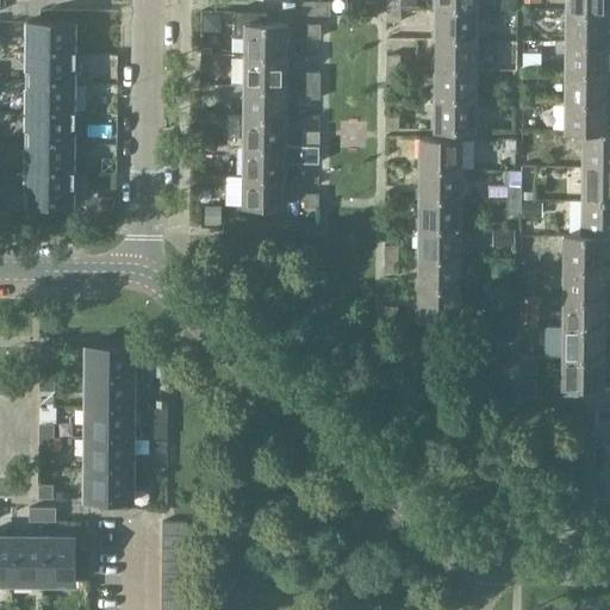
[(315,14),(315,0),(303,0),(302,14),(315,14)]
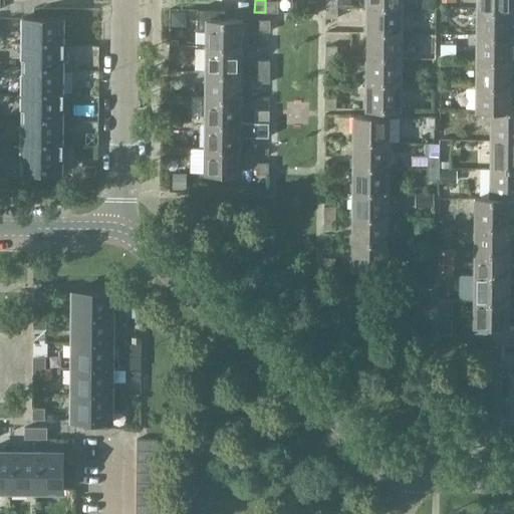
[(265,12),(277,12),(277,1),(265,0),(265,12)]
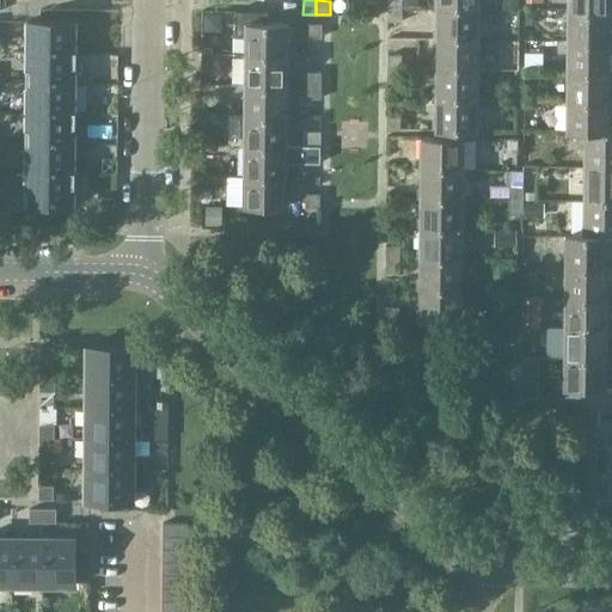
[(378,16),(378,1),(365,1),(365,16),(378,16)]
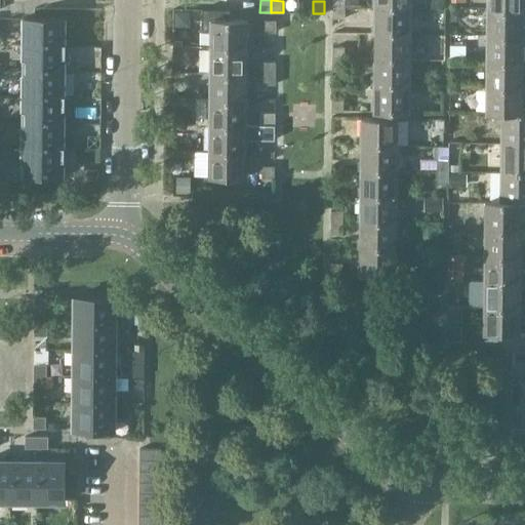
[(344,18),(344,6),(332,6),(332,18),(344,18)]
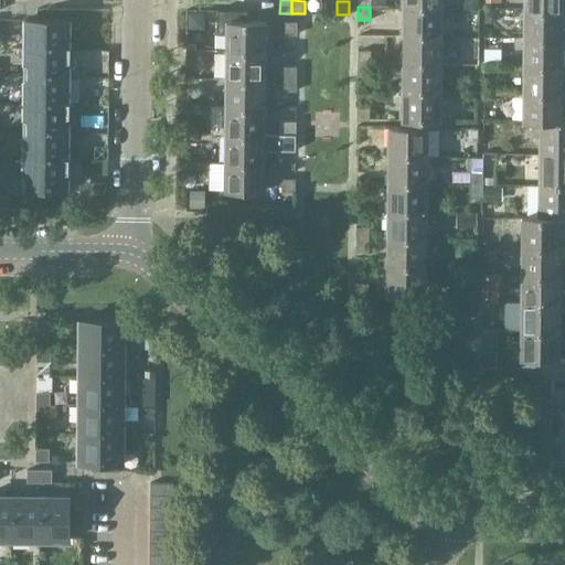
[(440,35),(441,8),(401,7),(401,35),(440,35)]
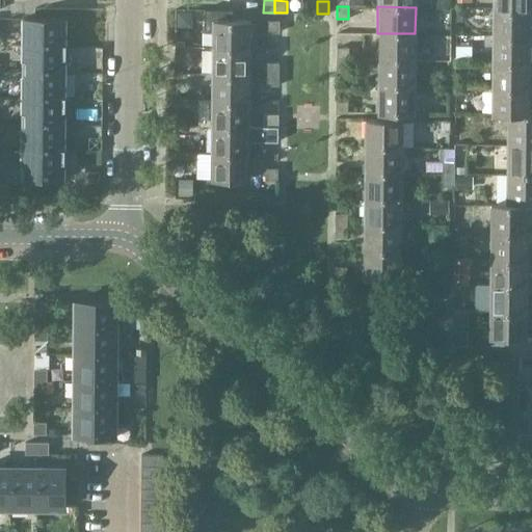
[(529,34),(530,8),(493,8),(491,34),(529,34)]
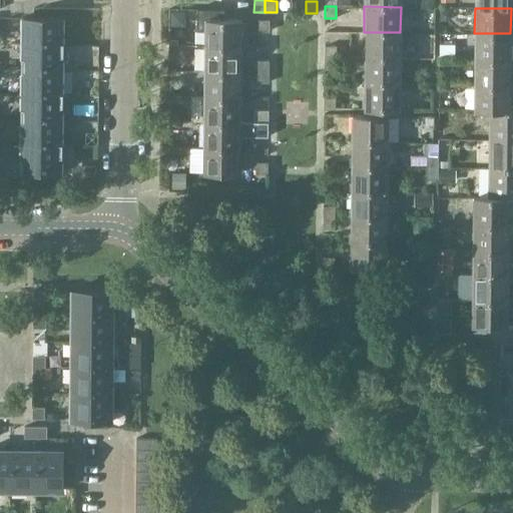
[(196,9),(196,29),(204,29),(204,45),(239,45),(240,21),(240,19),(222,19),(222,9),(196,9)]
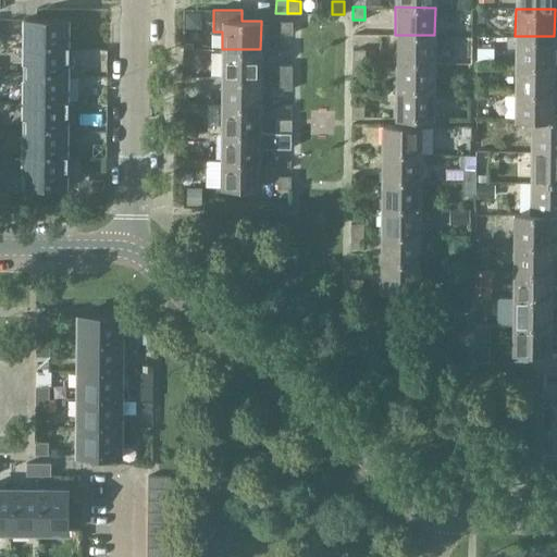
[(65,19),(37,19),(26,19),(26,47),(65,48),(65,19)]
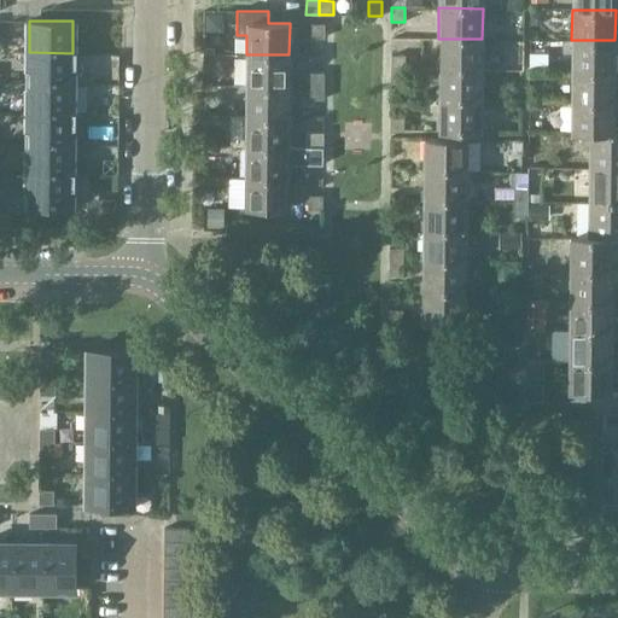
[(309,38),(324,38),(324,24),(310,23),(309,38)]
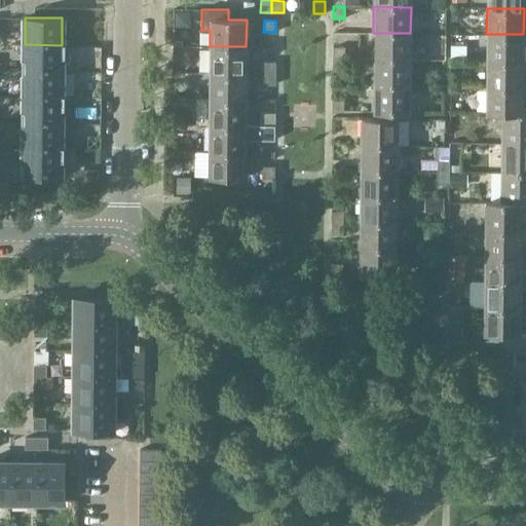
[(0,32),(14,33),(15,22),(0,21),(0,32)]
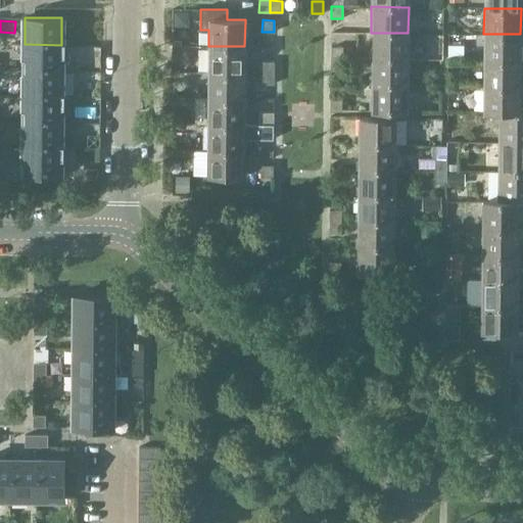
[(408,59),(408,33),(371,33),(371,58),(408,59)]
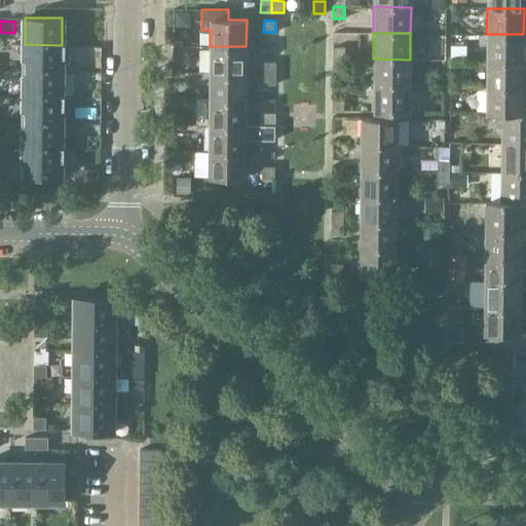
[(486,60),(523,60),(523,34),(486,34),(486,60)]
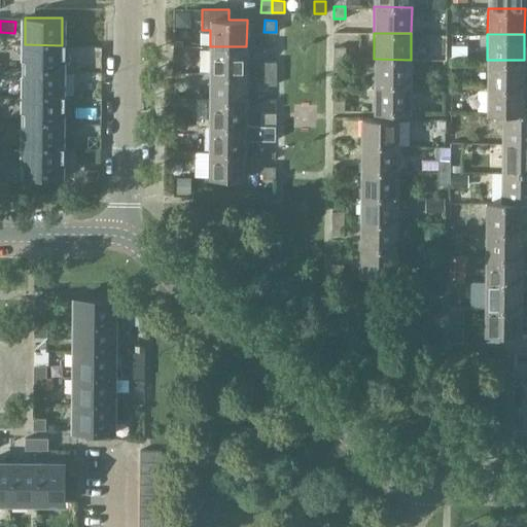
[(62,71),(62,45),(25,44),(25,70),(62,71)]
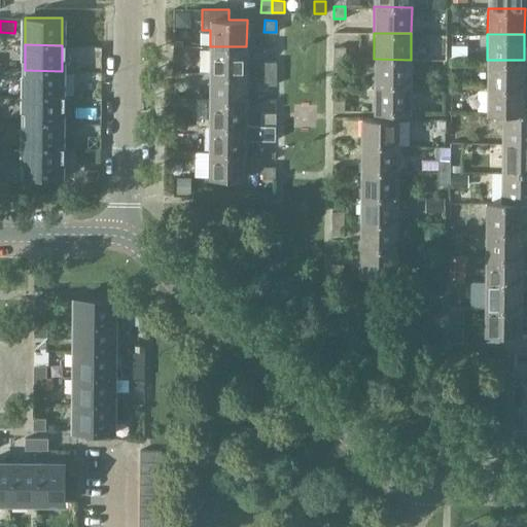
[(246,72),(246,46),(210,46),(209,72),(246,72)]
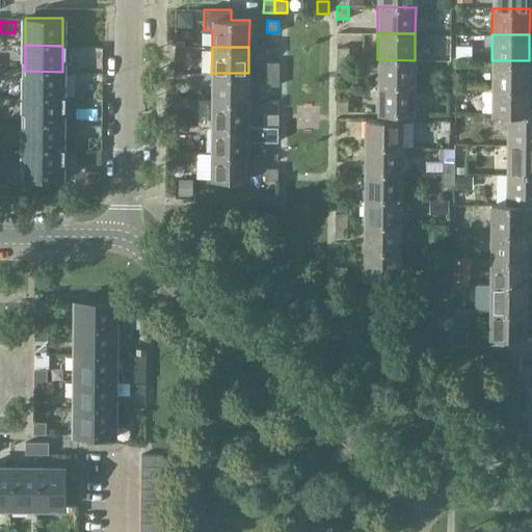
[(336,59),(348,59),(348,48),(336,48),(336,59)]
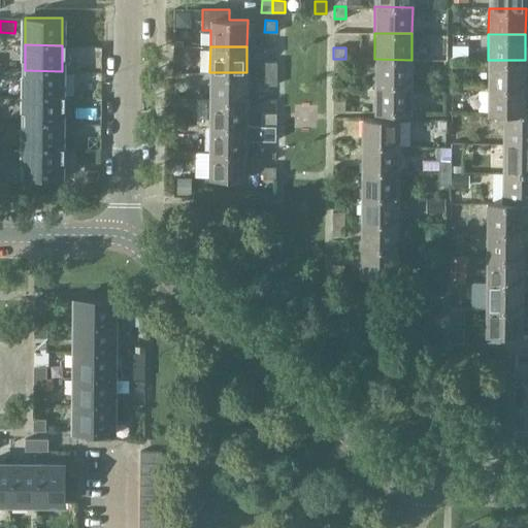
[(192,61),(192,50),(169,50),(169,61),(192,61)]
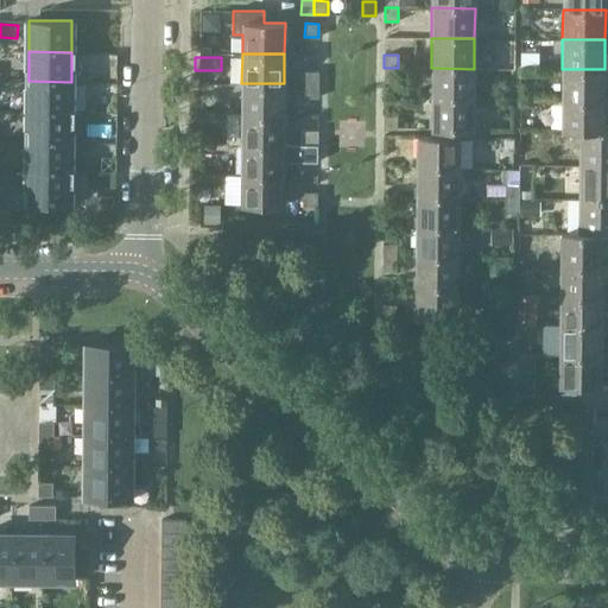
[(398,82),(398,68),(384,68),(384,81),(398,82)]
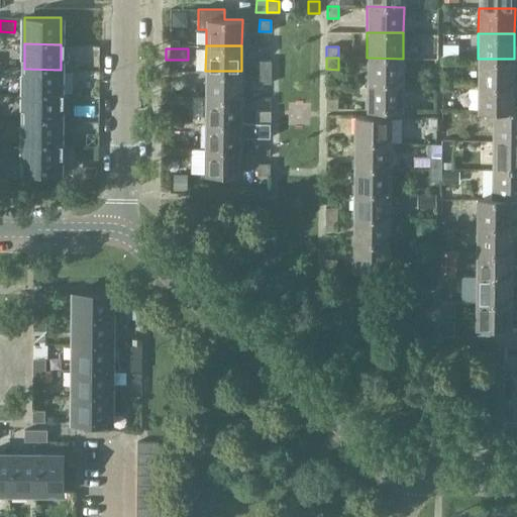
[(403,84),(403,59),(367,58),(367,83),(403,84)]
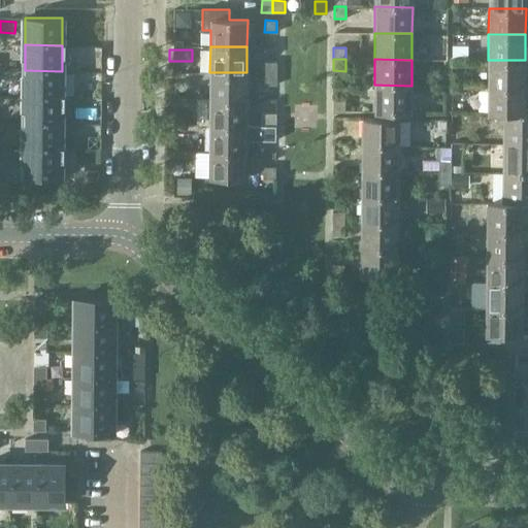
[(525,87),(525,60),(488,60),(488,87),(525,87)]
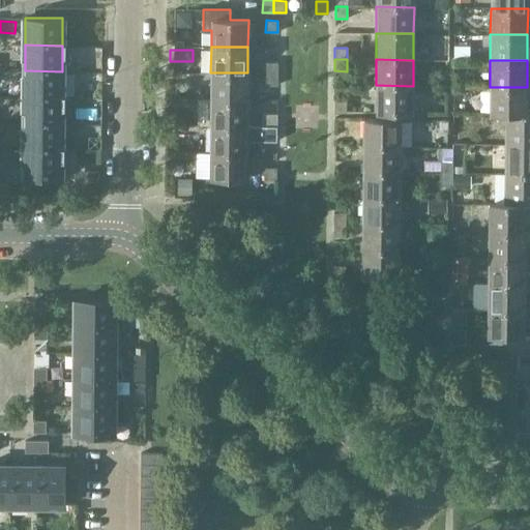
[(265,74),(277,74),(277,62),(259,62),(259,74),(265,74)]
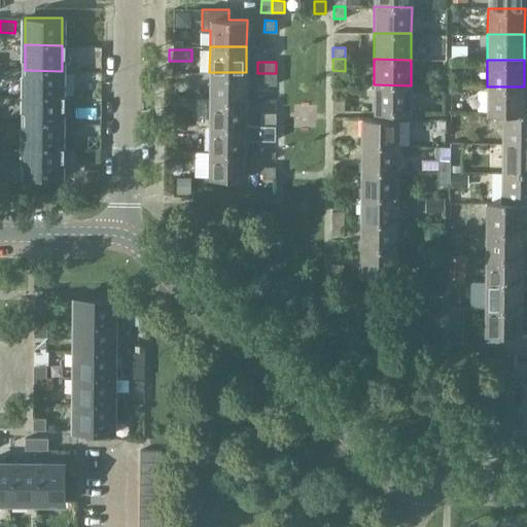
[(61,97),(62,71),(25,70),(24,97),(61,97)]
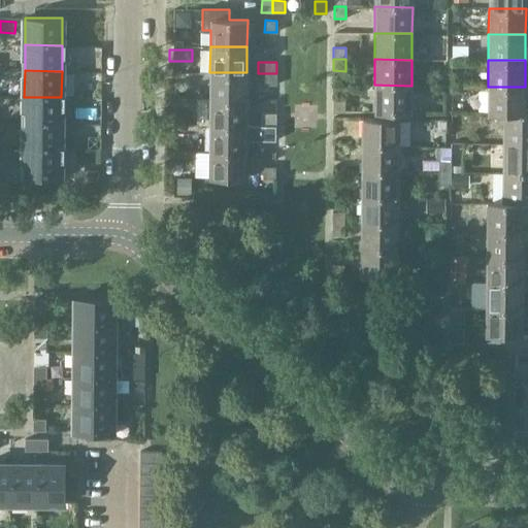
[(246,98),(246,72),(209,72),(209,98),(246,98)]
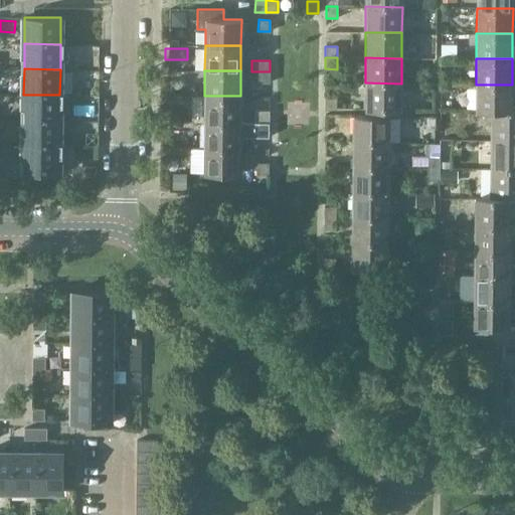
[(269,83),(270,71),(258,71),(258,83),(269,83)]
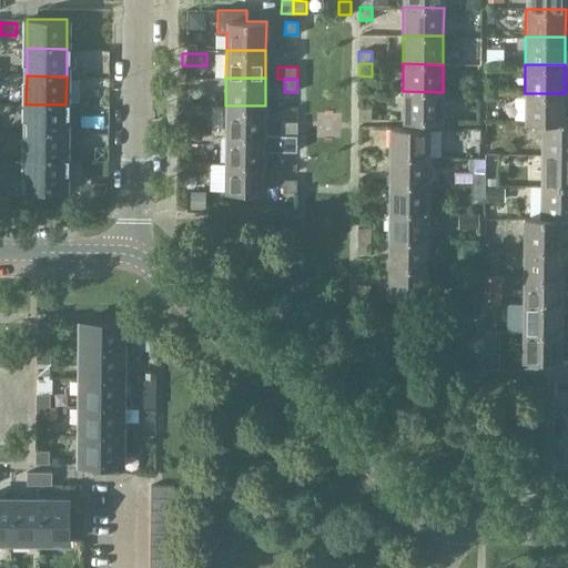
[(443,121),(443,92),(403,91),(402,120),(443,121)]
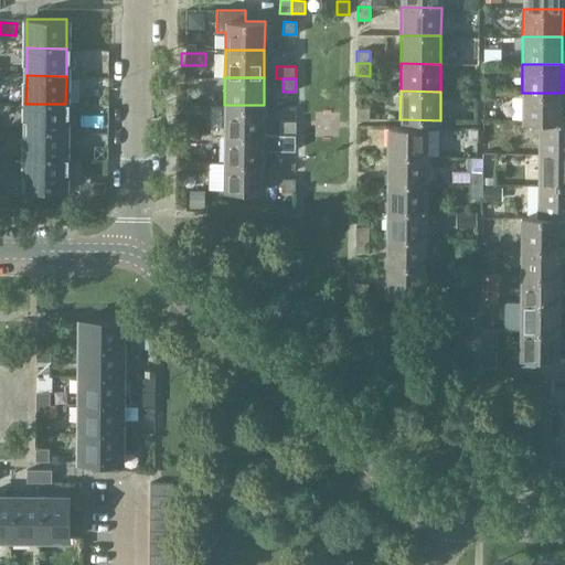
[(562,120),(562,93),(522,93),(522,121),(539,121),(539,120),(562,120)]
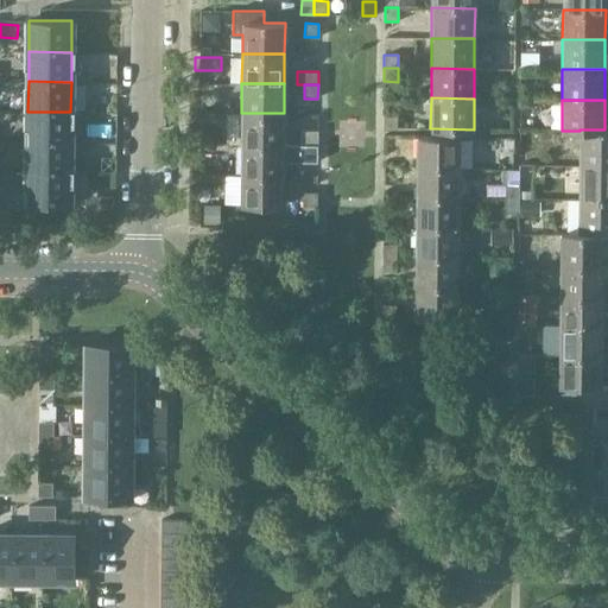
[(70,112),(27,112),(27,141),(70,141),(70,112)]
